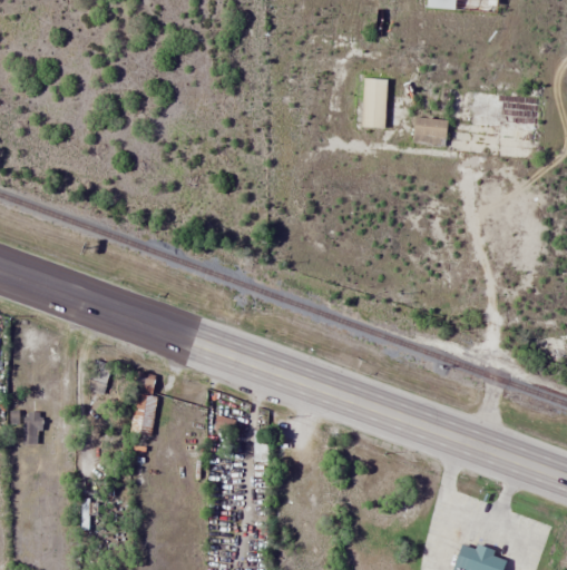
[(424,0),(424,9),(496,12),(496,0),(424,0)]
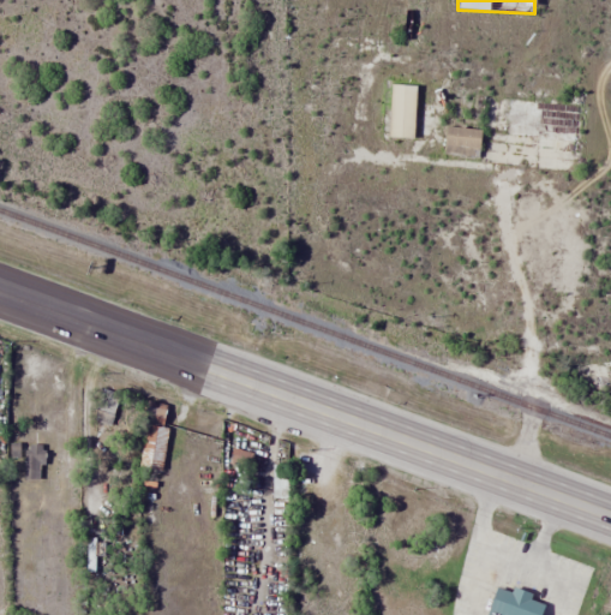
[(417,138),(417,84),(390,84),(390,138),(417,138)]
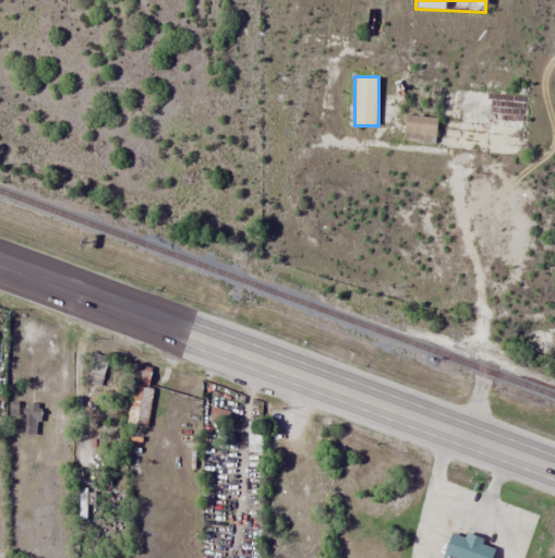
[(461,121),(517,125),(517,121),(521,121),(523,95),(463,92),(461,121)]
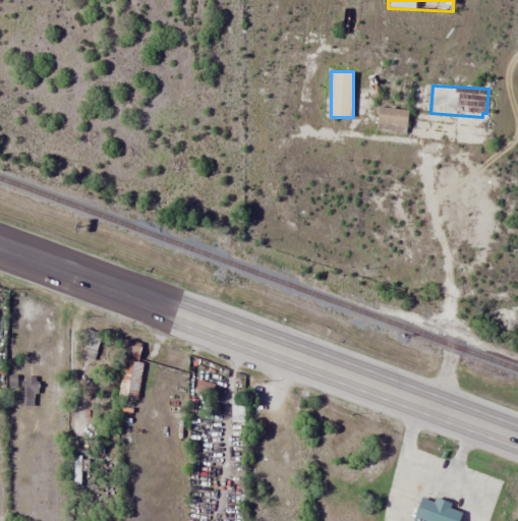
[(144,362),(140,361),(142,342),(125,340),(119,397),(139,399),(144,362)]
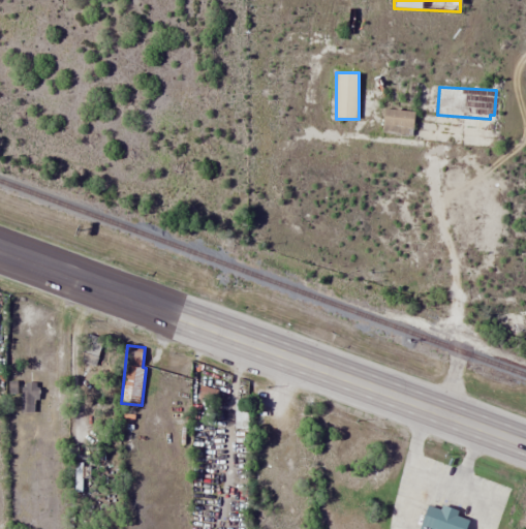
[(465,528),(470,517),(428,502),(419,528),(465,528)]
